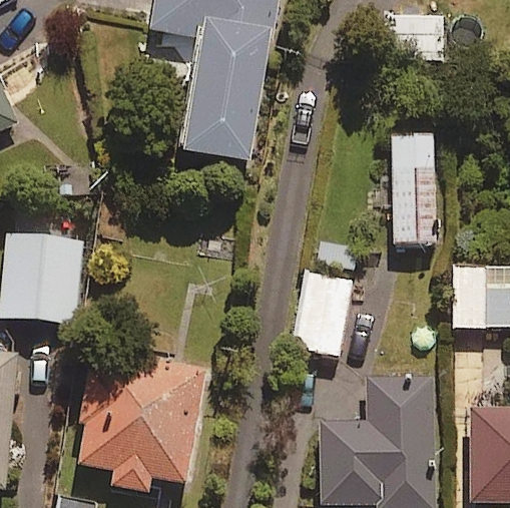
[(157,0),(153,29),(198,36),(180,151),(252,162),(278,0),(157,0)]
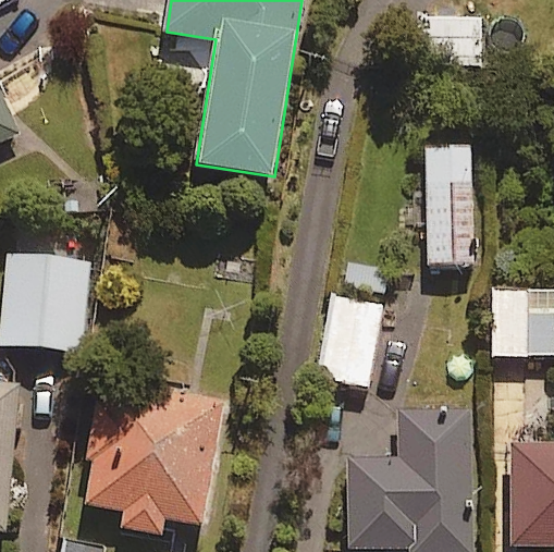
[(0,140),(19,132),(0,90),(0,140)]
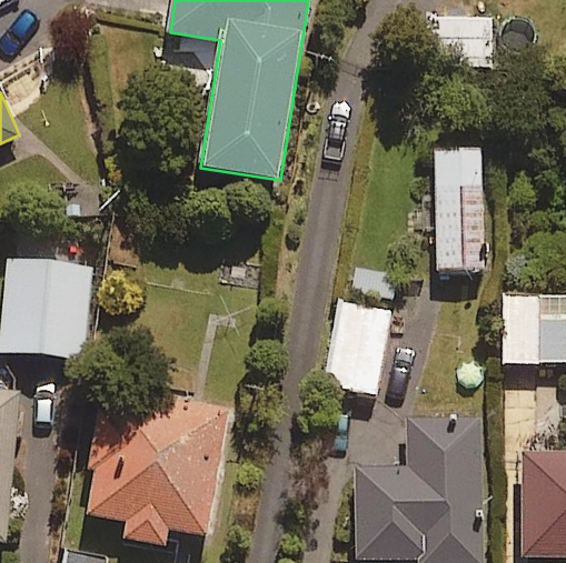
[(479,148),(434,151),(439,268),(485,265),(479,148)]
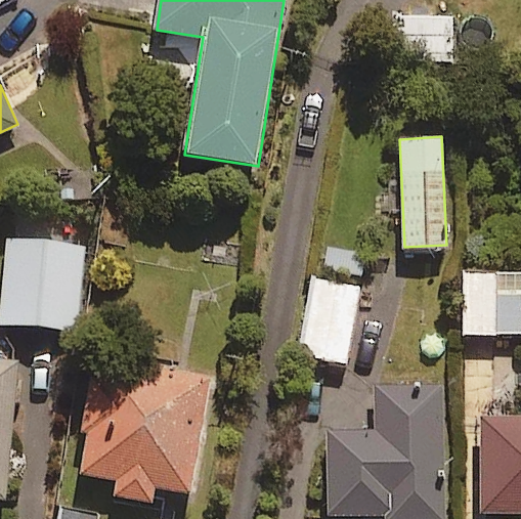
[(83,243),(6,236),(0,323),(77,329),(83,243)]
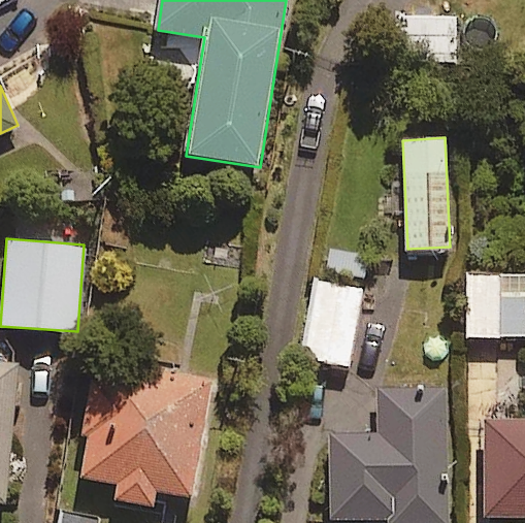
[(363,244),(323,244),(323,273),(363,272),(363,244)]
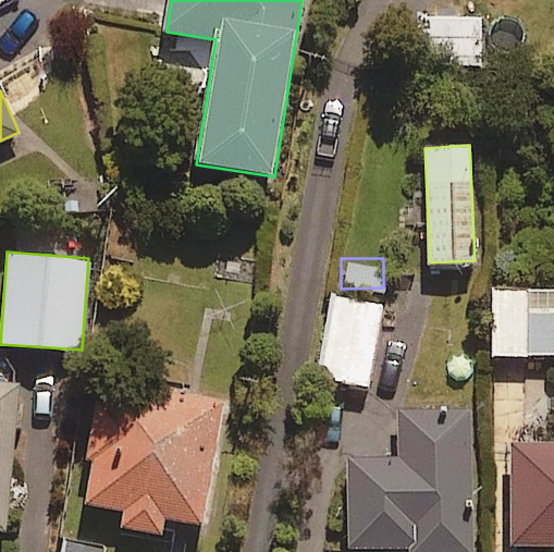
[(553,286),(491,287),(492,355),(553,354),(553,286)]
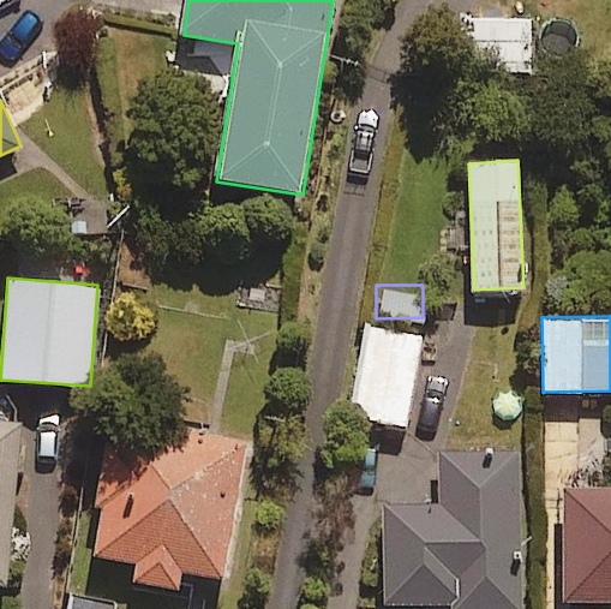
[(419,334),(367,328),(357,419),(408,425),(419,334)]
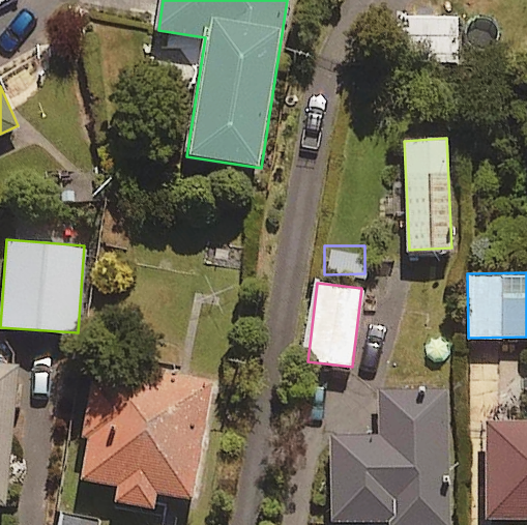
[(0,504),(9,505),(15,362),(0,361),(0,504)]
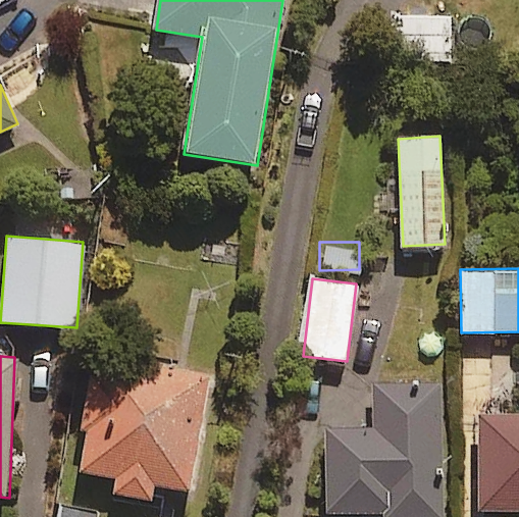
[(95,356),(76,474),(112,480),(110,495),(152,502),(154,486),(191,492),(209,373),(95,356)]
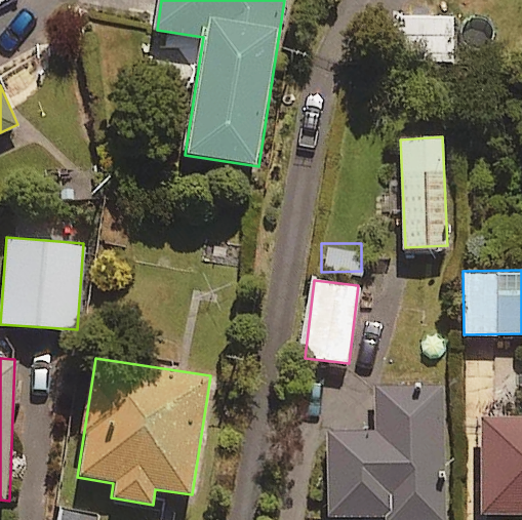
[(324,386),(327,517),(385,516),(385,519),(446,519),(443,383),(324,386)]
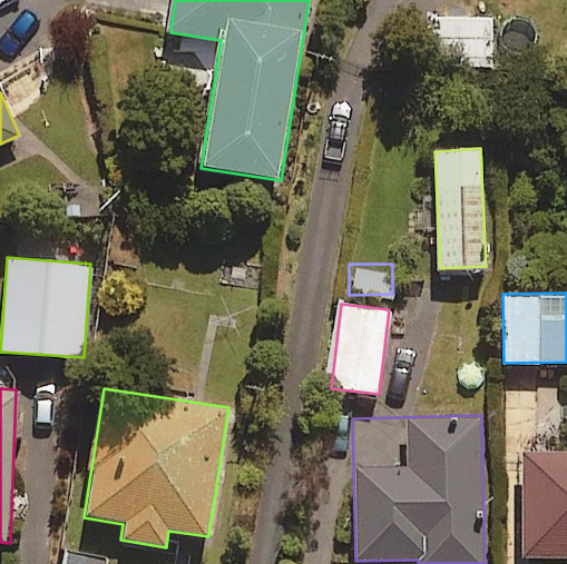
[(566,451),(521,453),(526,557),(566,555),(566,451)]
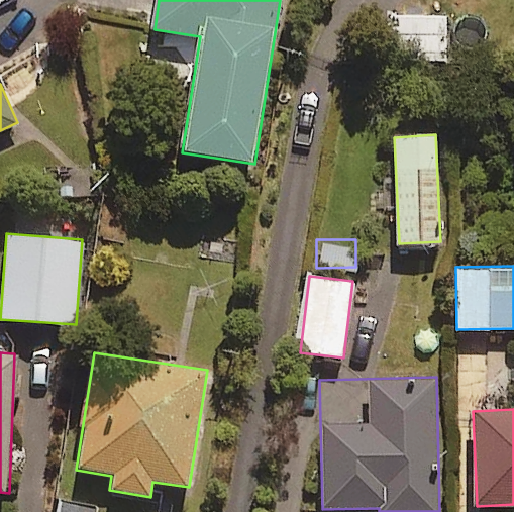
[(96,511),(97,502),(56,497),(53,511),(96,511)]
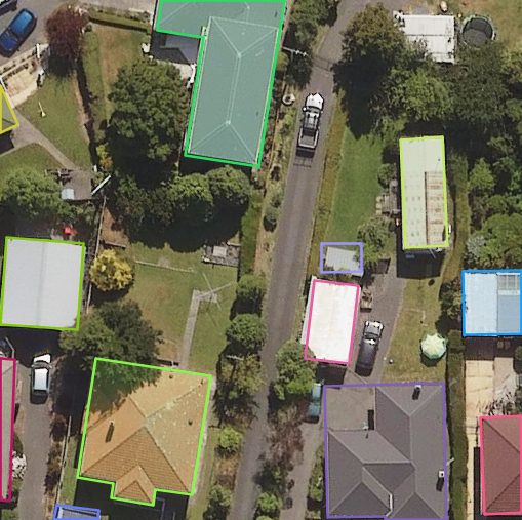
All buildings are outlined.
